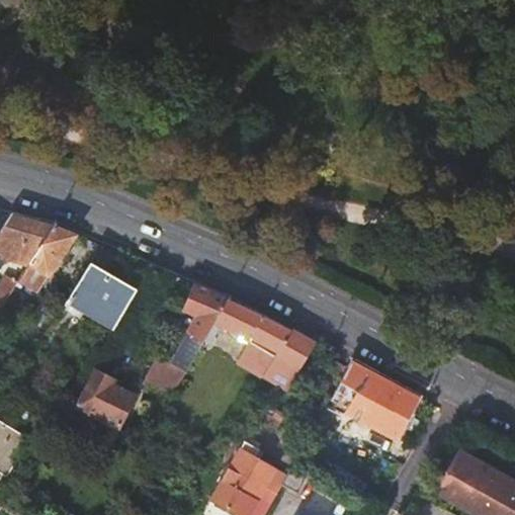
[(0,253),(30,262),(55,224),(12,212),(0,230),(0,253)]
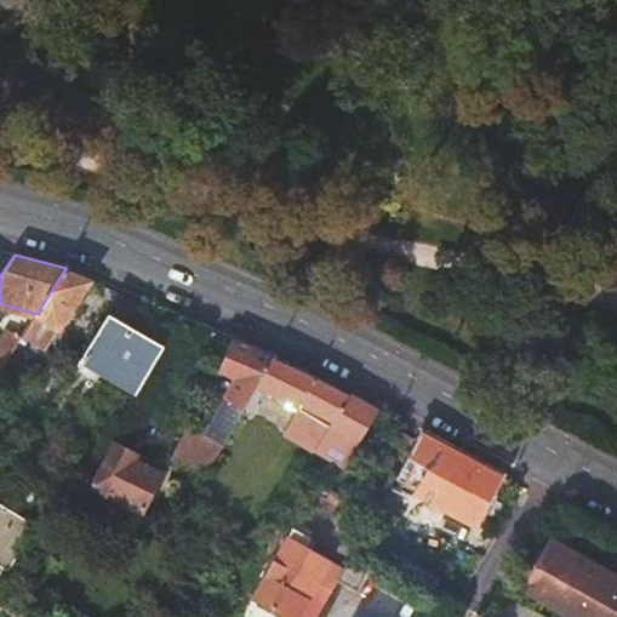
[(36,314),(24,335),(45,347),(58,327),(60,329),(91,280),(66,268),(36,314)]
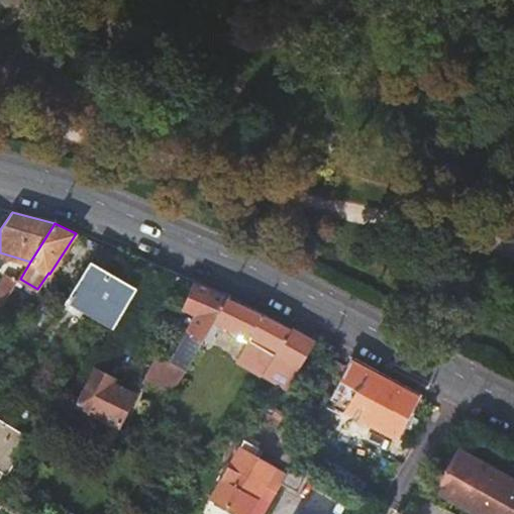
[(67,299),(114,327),(135,290),(90,265),(67,299)]
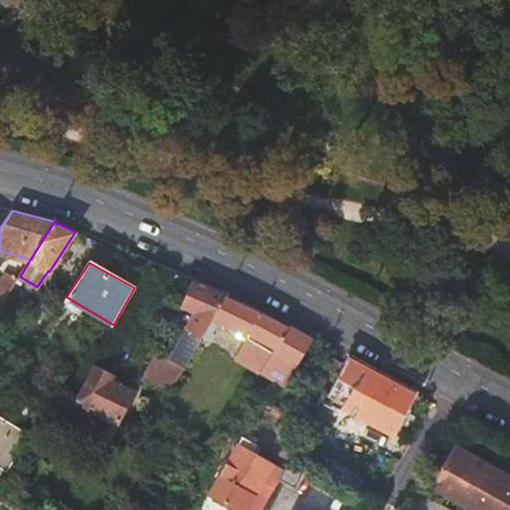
[(182,276),(174,272),(165,290),(173,294),(182,276)]
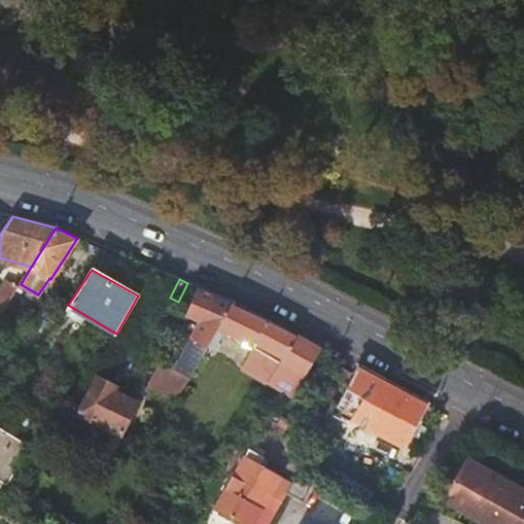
[(0,315),(20,285),(10,280),(2,292),(0,290),(0,315)]
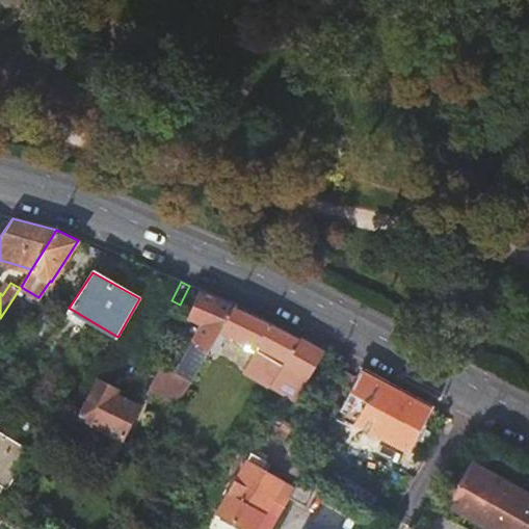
[(186,312),(202,319),(176,369),(194,378),(209,352),(234,305),(199,287),(186,312)]
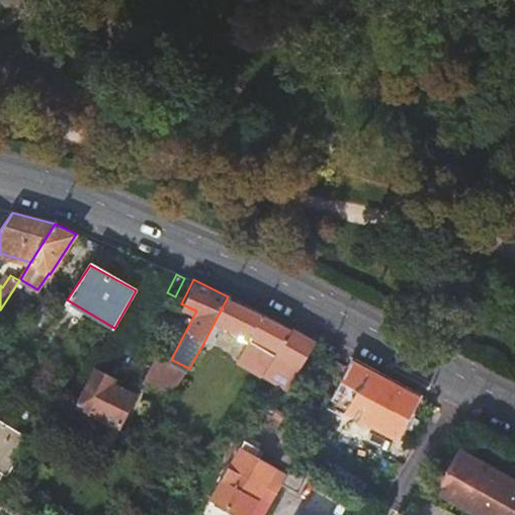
[(269,367),(289,329),(228,296),(203,343),(208,346),(220,325),(249,341),(243,353),(269,367)]
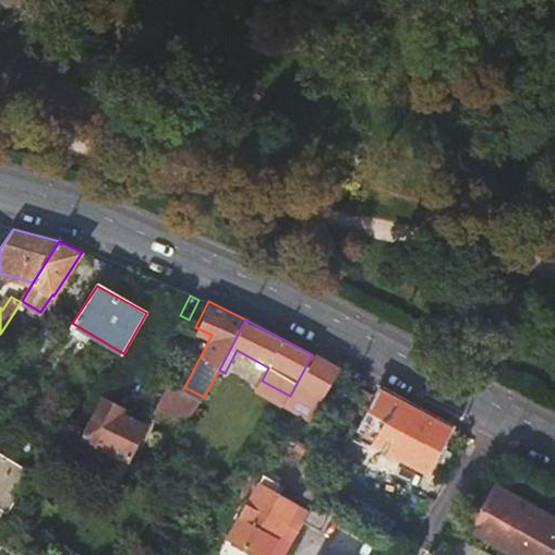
[(337,369),(312,354),(290,396),(286,405),(312,418),(337,369)]
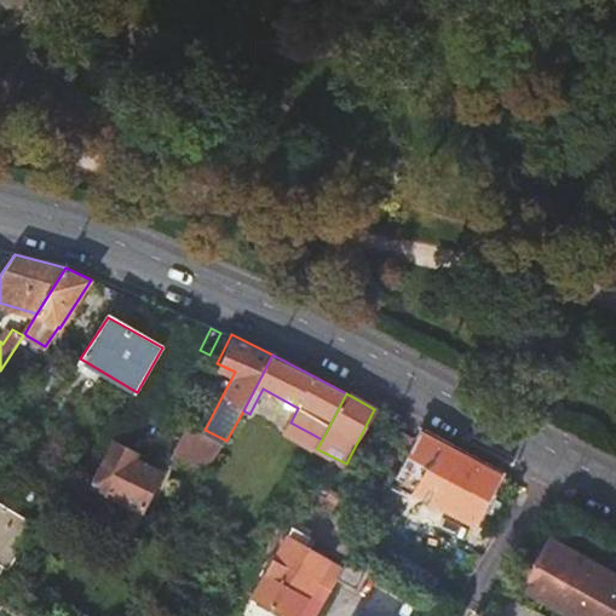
[(322,439),(291,422),(286,432),(317,449),(322,439)]
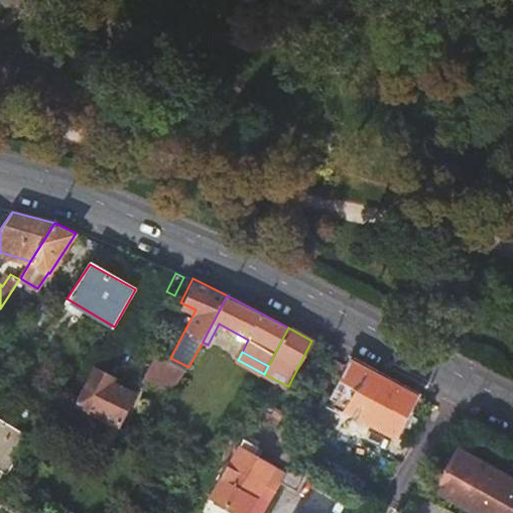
[(186,368),(157,353),(145,374),(175,390),(186,368)]
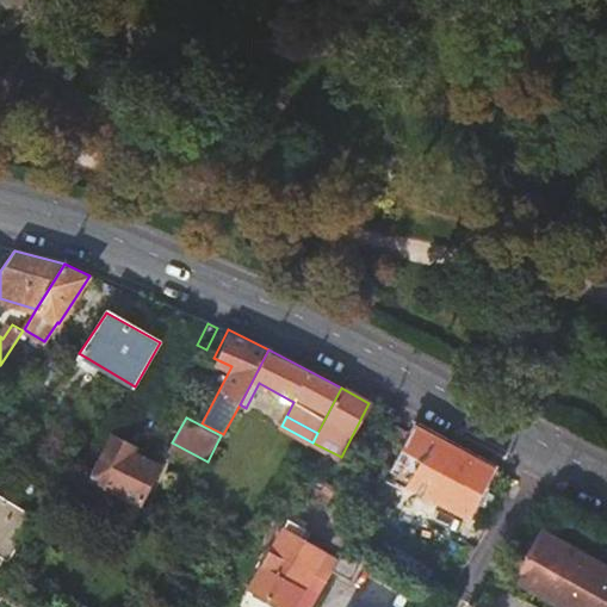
[(468,512),(493,466),(414,425),(388,470),(468,512)]
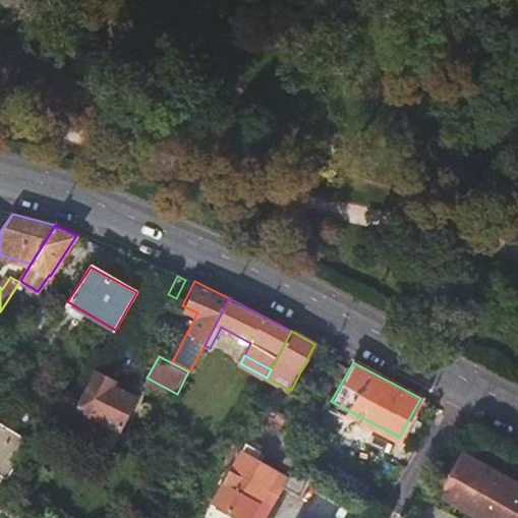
[(97,372),(78,409),(120,429),(136,397),(113,386),(115,382),(97,372)]
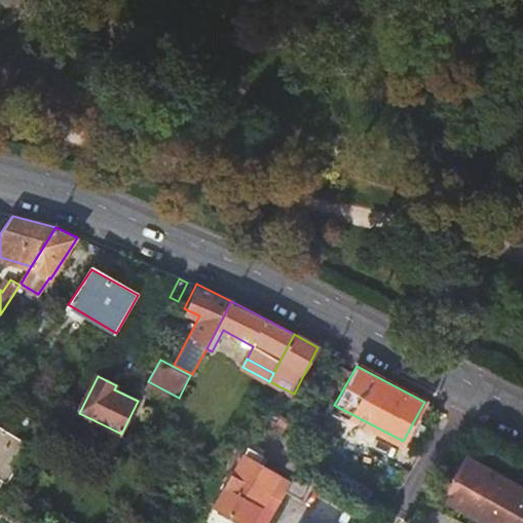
[(0,480),(8,485),(34,445),(0,425),(0,480)]
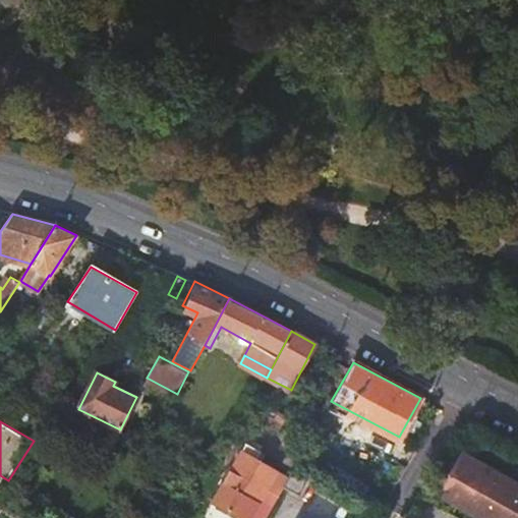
[(231,517),(265,517),(272,505),(261,499),(276,469),(274,468),(273,465),(268,461),(264,463),(256,459),(261,451),(246,443),(210,506),(231,517)]
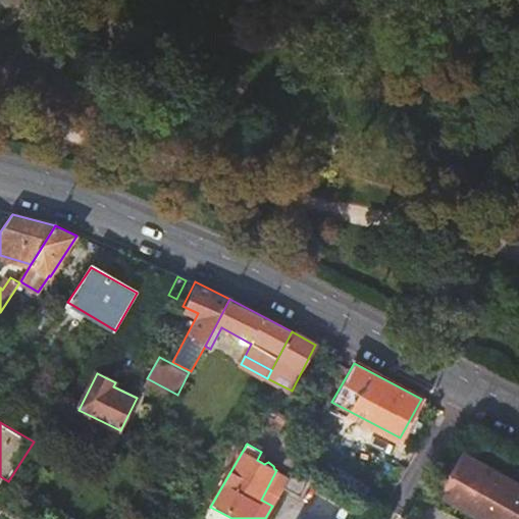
[(484,518),(518,518),(518,491),(459,458),(438,492),(484,518)]
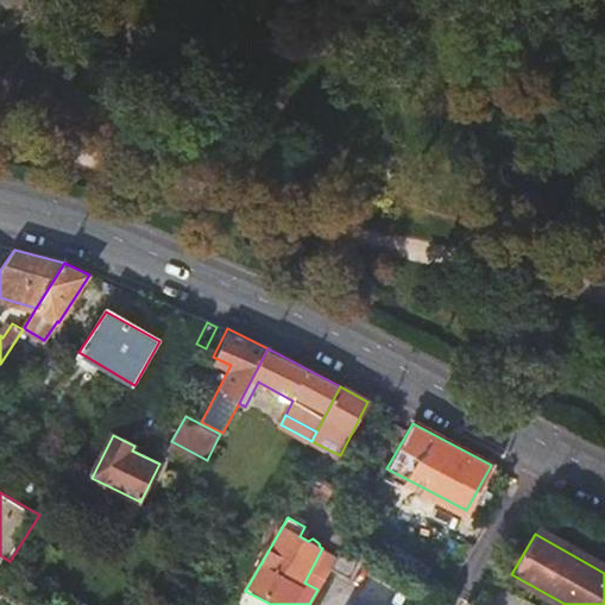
[(317,590),(331,569),(336,558),(322,548),(304,583),(317,590)]
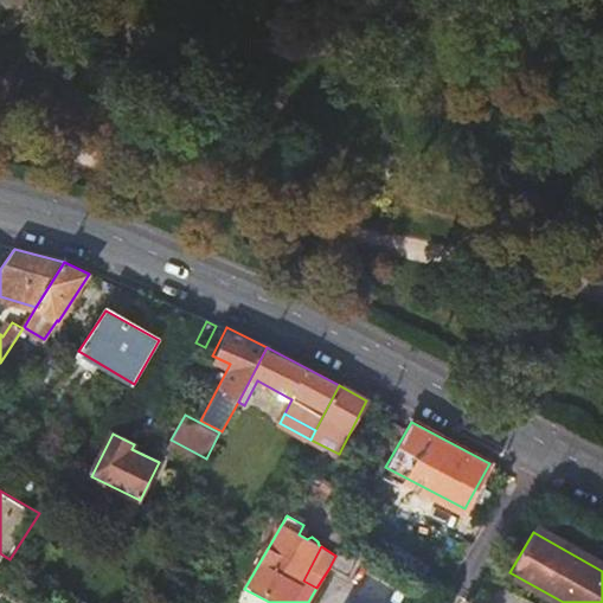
[(358,559),(340,549),(335,556),(329,568),(348,578),(358,559)]
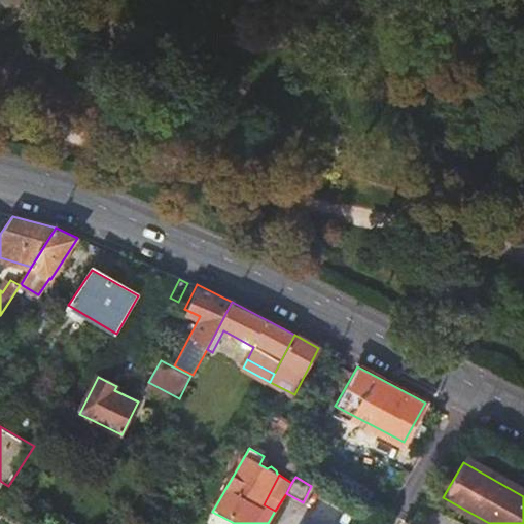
[(466,523),(438,508),(427,523),(466,523)]
